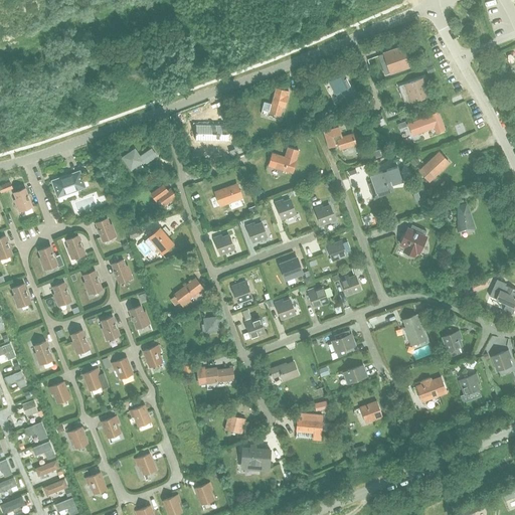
[(389,72),(409,66),(402,47),(383,54),(389,72)]
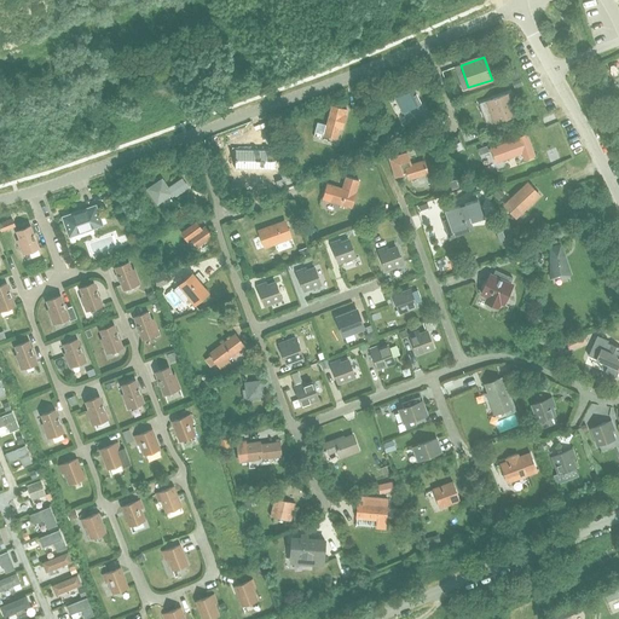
[(515,67),(505,70),(509,80),(519,76),(515,67)]
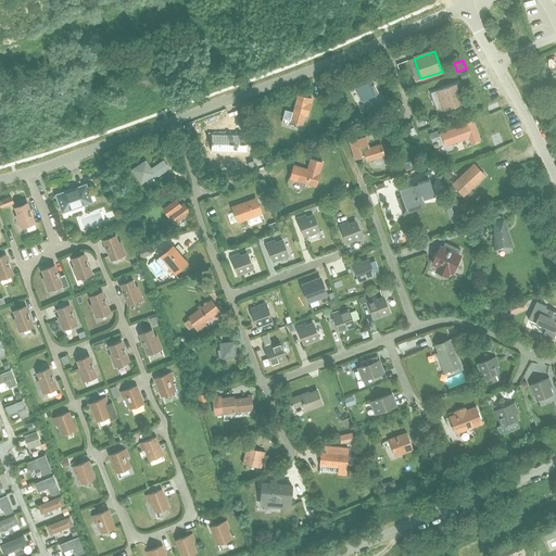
[(370,79),(354,88),(361,101),(365,110),(381,101),(378,96),(377,92),(370,79)]
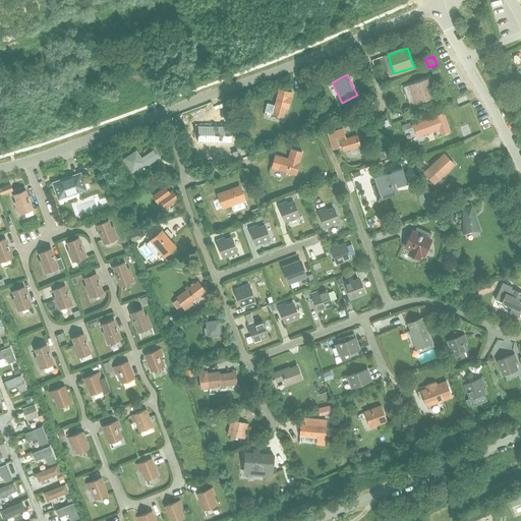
[(415,104),(435,97),(428,78),(409,84),(415,104)]
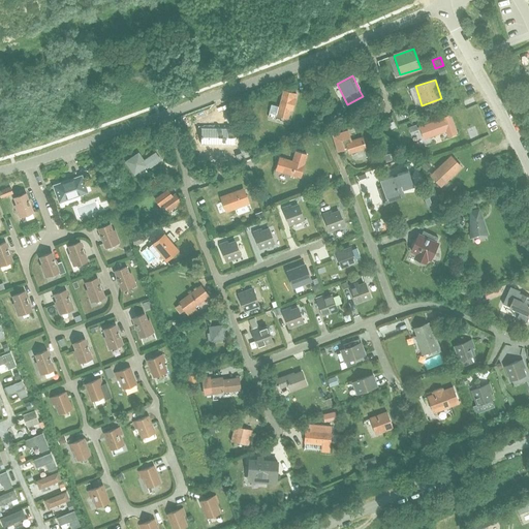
[(271,105),(268,114),(276,116),(286,118),(289,110),(291,110),(294,94),(282,91),(278,107),(271,105)]
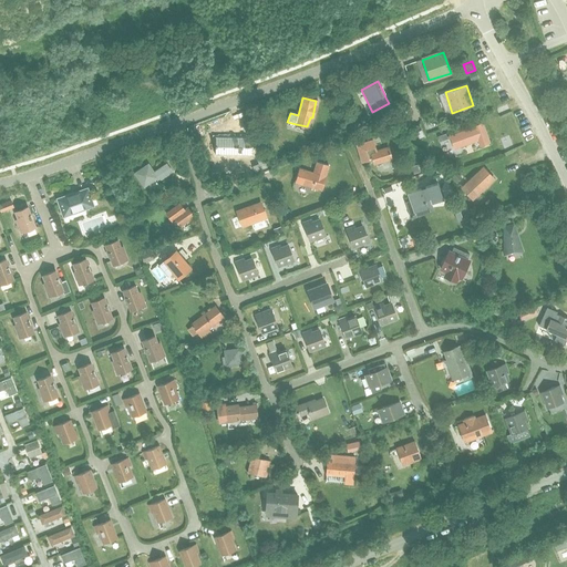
[(480,146),(488,143),(481,123),(473,126),(473,127),(450,136),(454,148),(477,140),(480,146)]
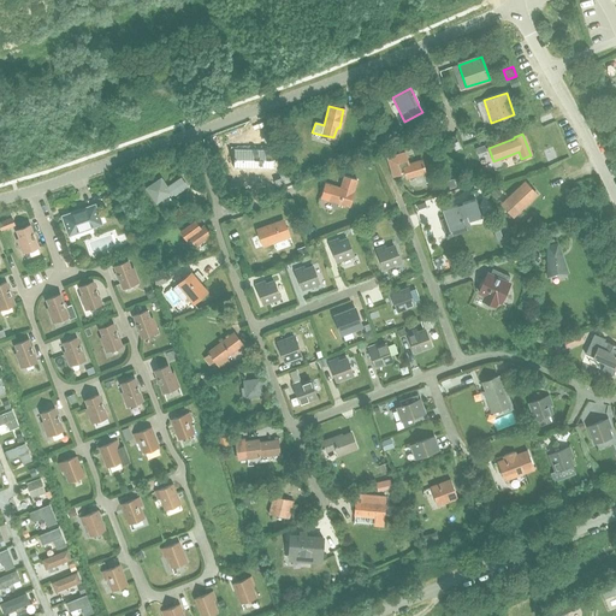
[(235,150),(235,169),(274,165),(274,152),(235,150)]
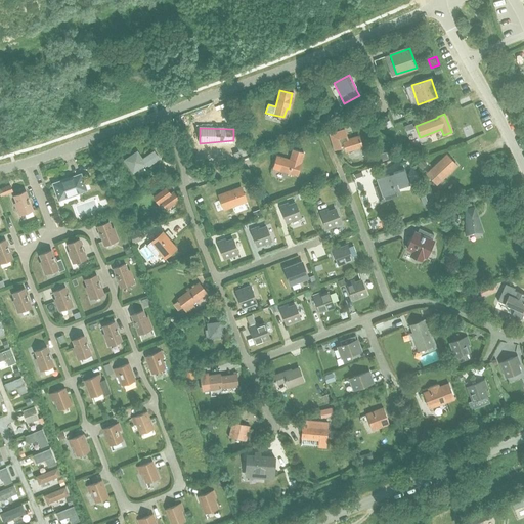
[(345,151),(361,146),(358,137),(347,140),(344,130),(329,134),(334,150),(341,148),(341,147),(344,146),(345,151)]
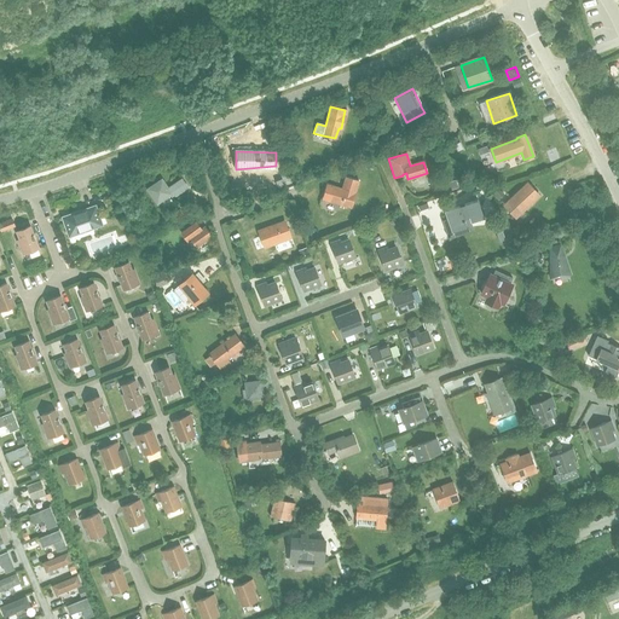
[(370,156),(363,161),(366,167),(374,163),(370,156)]
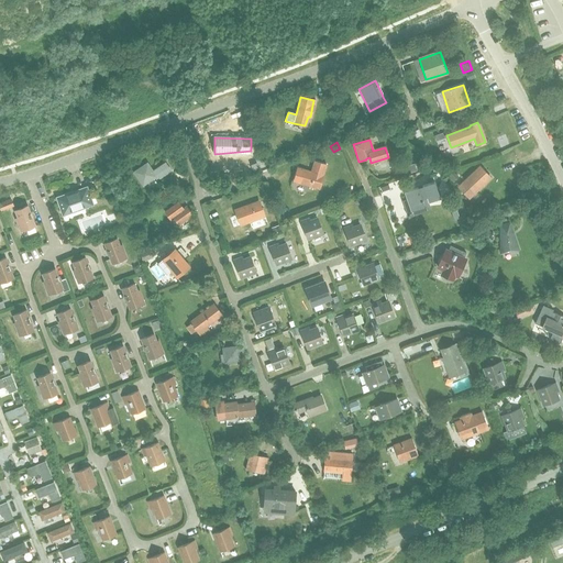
[(297,168),(294,180),(319,188),(326,165),(313,162),(310,172),(297,168)]
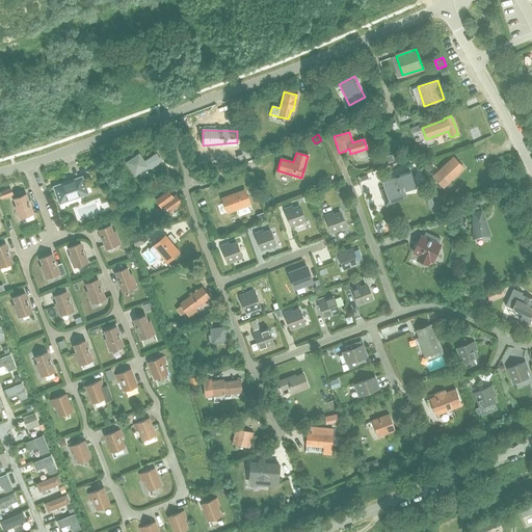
[(145,166),(148,169),(160,160),(156,154),(143,162),(138,155),(128,163),(135,174),(145,166)]
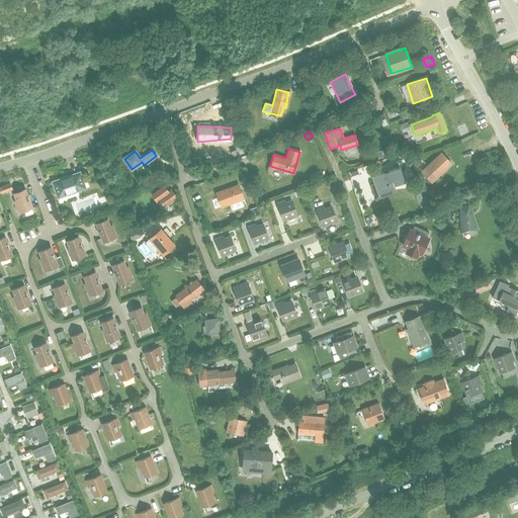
[(380,150),(371,154),(374,159),(382,156),(380,150)]
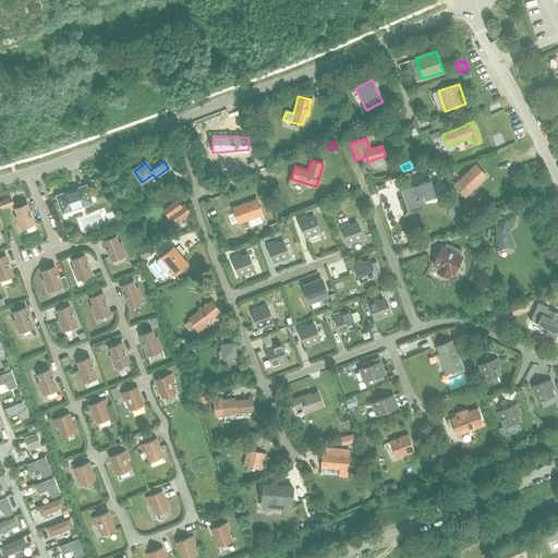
[(482,181),(480,179),(484,174),(474,165),(458,180),(462,185),(458,190),(464,197),(482,181)]
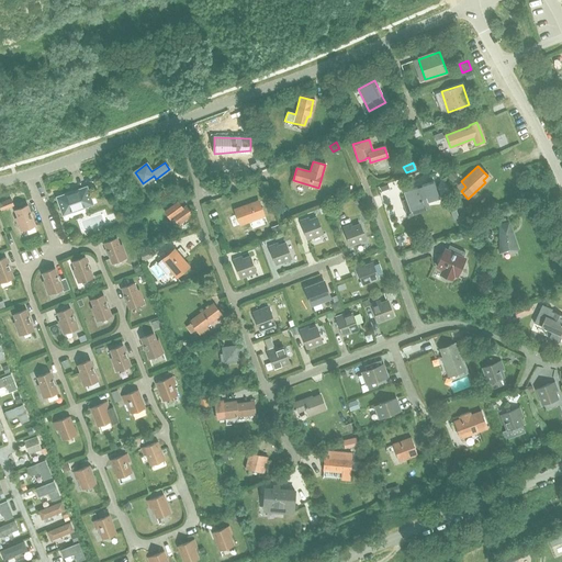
[(447,170),(444,172),(451,180),(457,176),(451,169),(449,171),(447,170)]
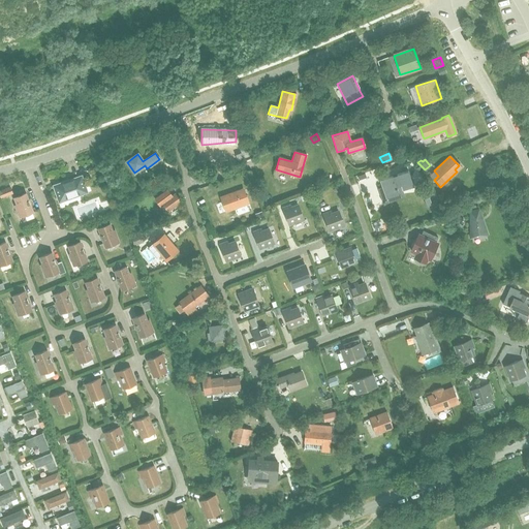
[(392,176),(379,180),(381,187),(385,198),(398,193),(396,187),(400,185),(401,189),(402,189),(413,185),(407,170),(396,175),(392,176)]
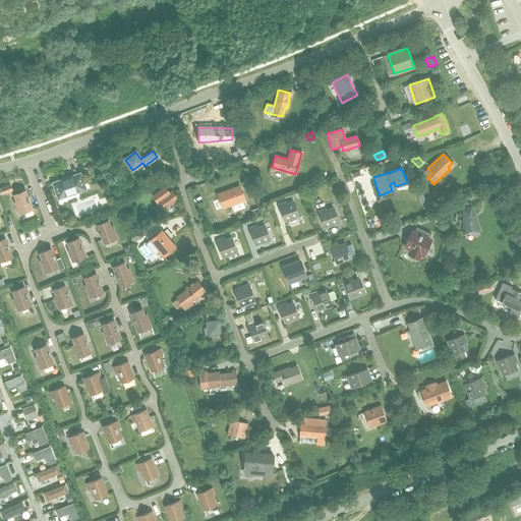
[(53,183),(58,197),(83,188),(79,174),(53,183)]
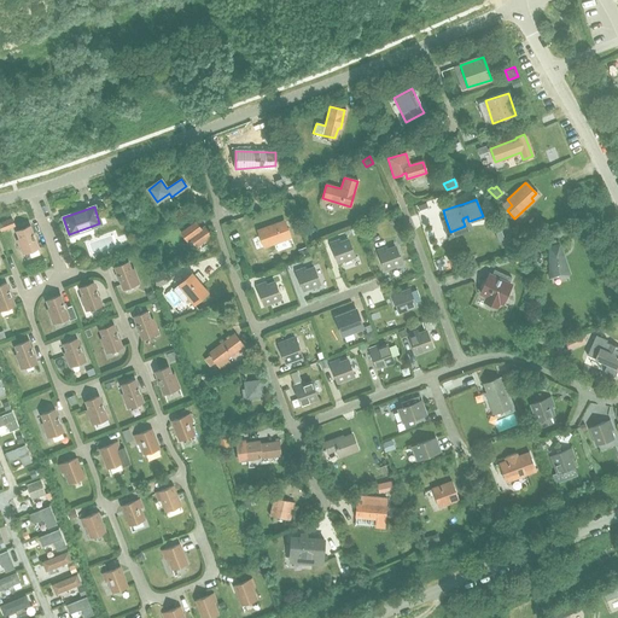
[(11,219),(0,222),(0,229),(0,231),(13,226),(11,219)]
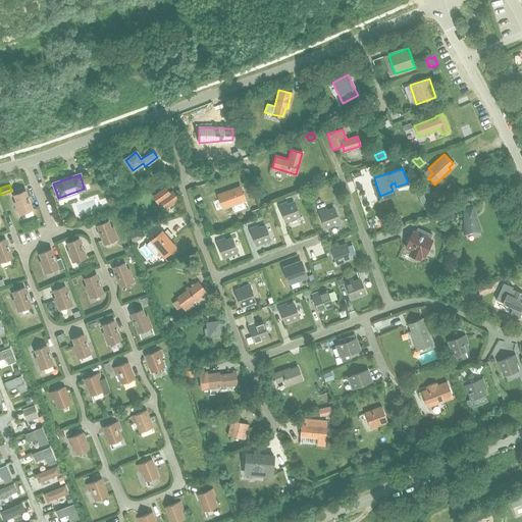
[(221,208),(244,200),(240,187),(217,195),(221,208)]
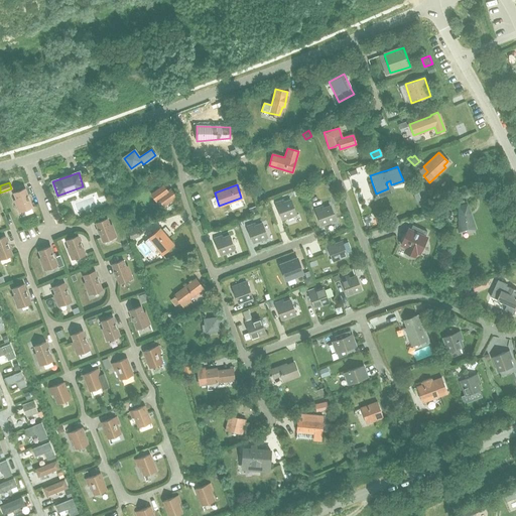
[(175,197),(169,189),(166,191),(162,185),(150,195),(155,202),(158,200),(163,206),(175,197)]
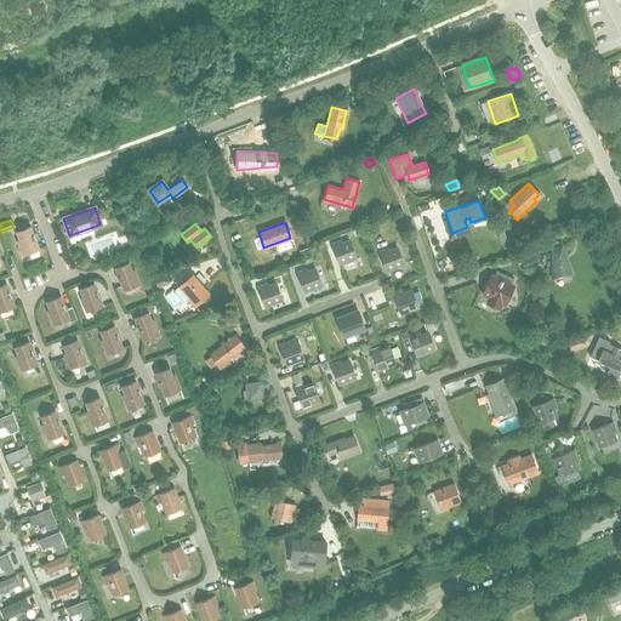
[(17,240),(22,252),(22,255),(38,249),(29,227),(16,232),(18,239),(17,240)]
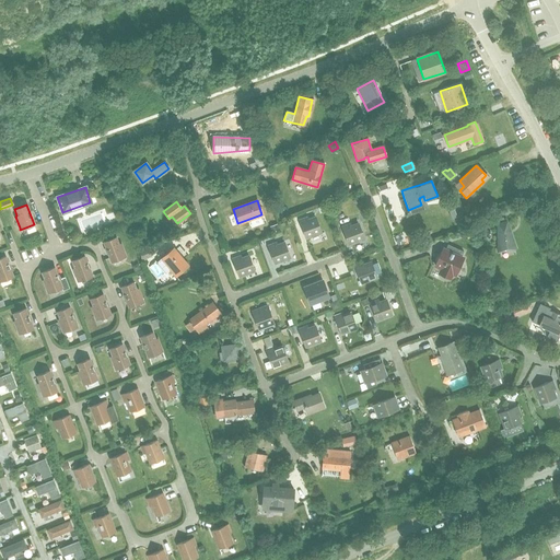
[(321,232),(319,228),(315,217),(307,220),(306,218),(299,220),(305,237),(321,232)]
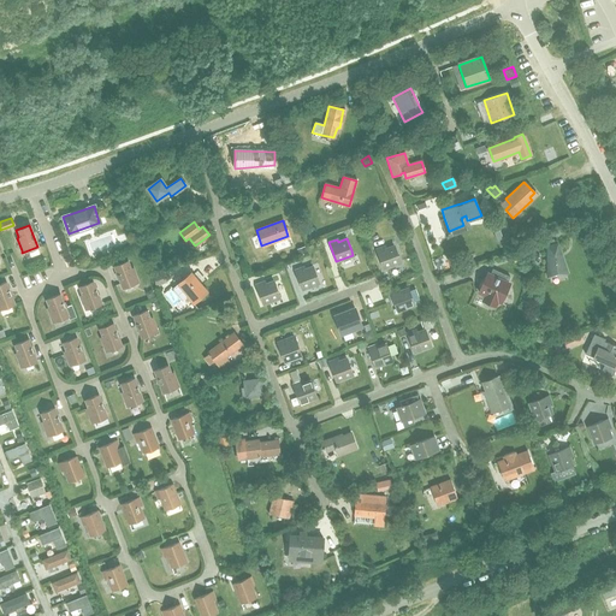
[(84,254),(105,249),(104,241),(83,244),(84,254)]
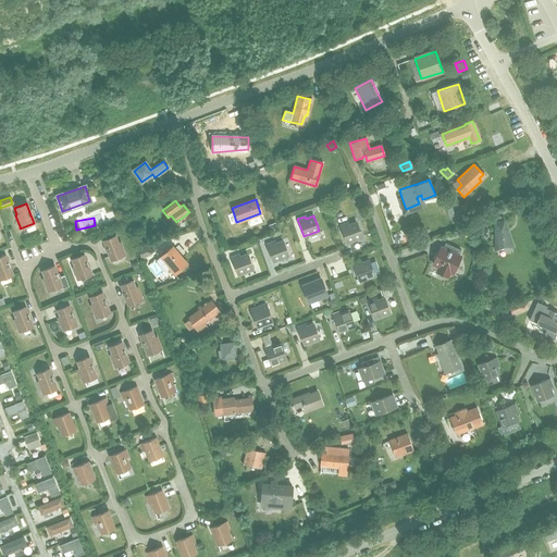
[(512,247),(506,226),(504,220),(494,222),(494,250),(512,247)]
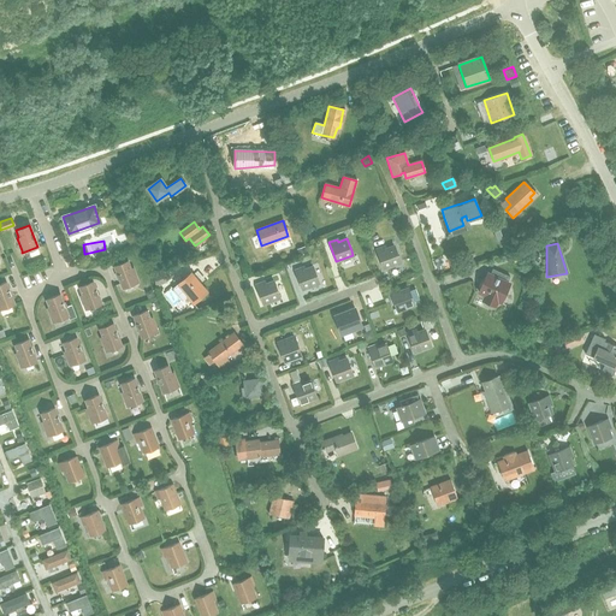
[(400,262),(396,250),(394,247),(385,249),(384,247),(375,249),(383,268),(400,262)]
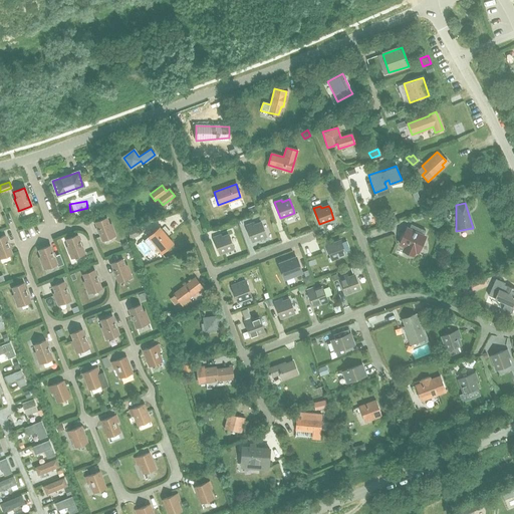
[(421,211),(420,215),(424,218),(428,216),(428,212),(425,209),(421,211)]
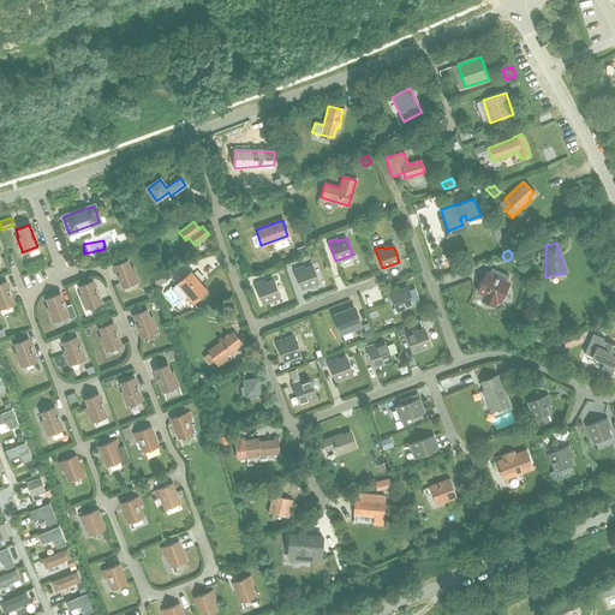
[(157,255),(148,258),(153,272),(162,268),(157,255)]
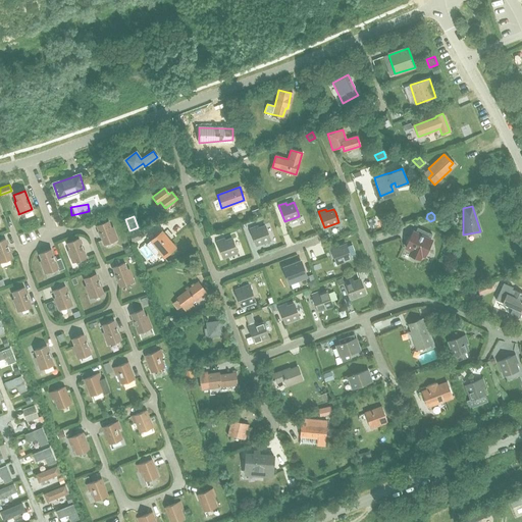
[(369,219),(361,222),(365,233),(373,230),(369,219)]
